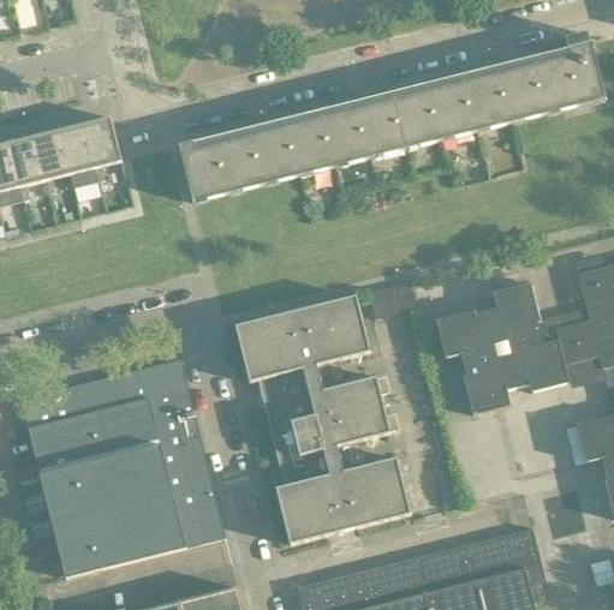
[(192,201),(194,201),(604,97),(590,41),(589,41),(585,31),(553,40),(558,57),(216,142),(215,136),(180,144),(178,144),(192,201)]
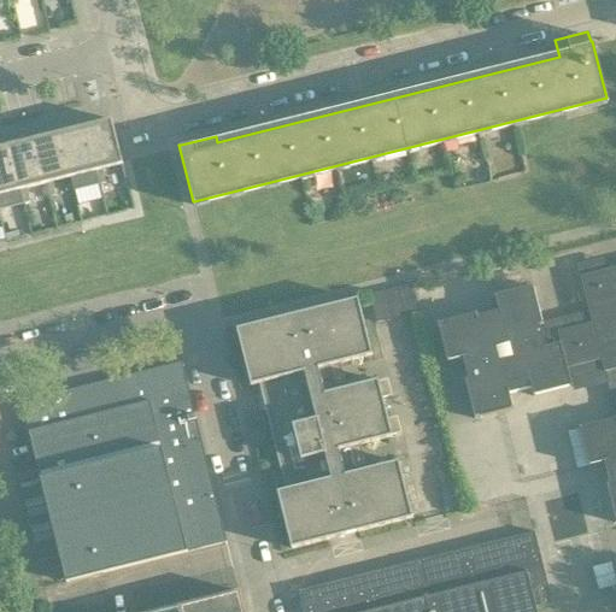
[(121,160),(110,116),(82,122),(94,168),(98,181),(105,178),(101,165),(121,160)]
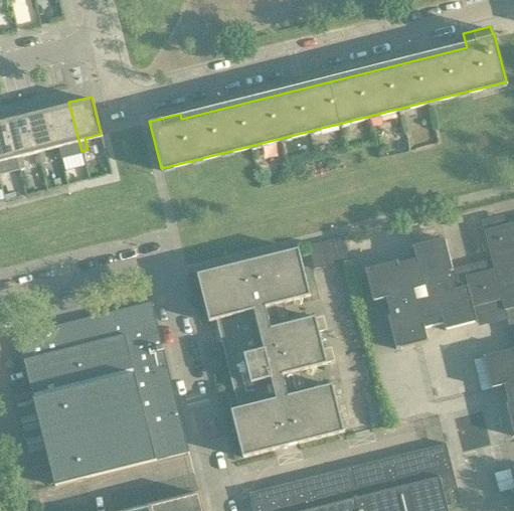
[(78,140),(68,102),(48,108),(57,145),(60,156),(66,155),(63,143),(78,140)]
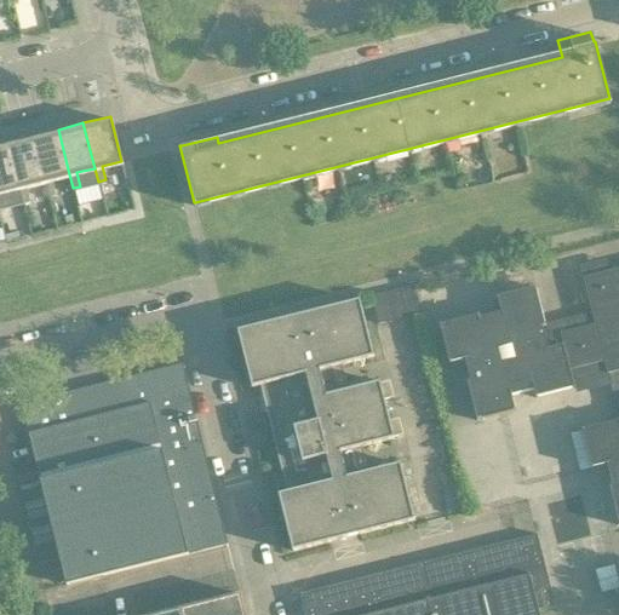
[(69,174),(58,130),(33,136),(44,180),(47,194),(55,193),(51,179),(69,174)]
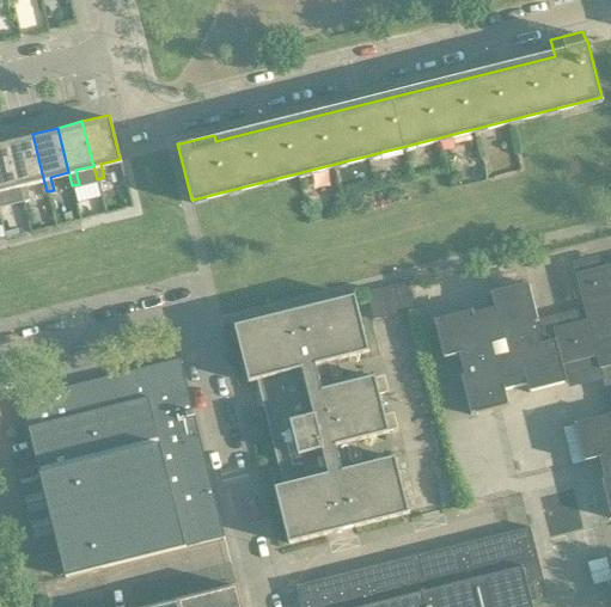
[(43,178),(32,134),(7,140),(22,198),(29,196),(25,183),(43,178)]
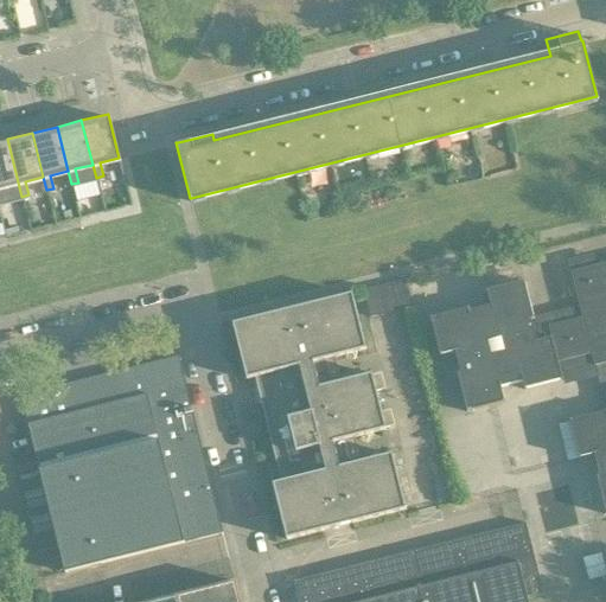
[(7,139),(0,140),(0,202),(21,197),(7,139)]
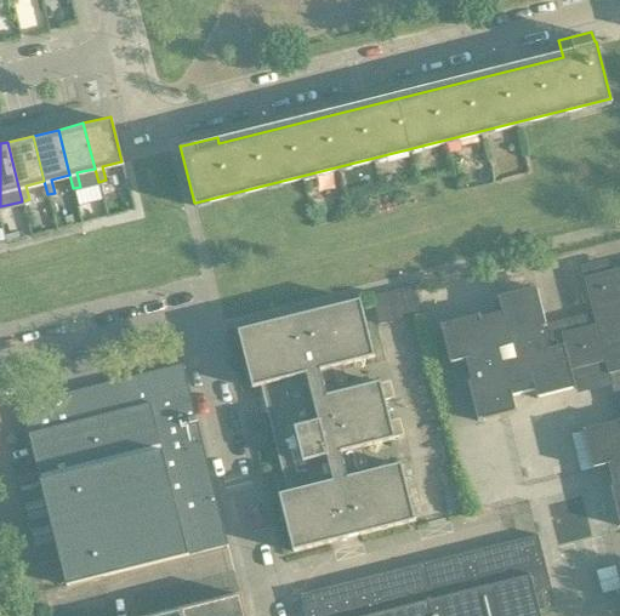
[(619,264),(582,274),(591,309),(545,321),(535,284),(496,294),(501,309),(479,315),(478,312),(439,321),(449,360),(465,355),(471,377),(467,378),(477,418),(516,408),(511,392),(533,387),(535,395),(574,385),(575,389),(609,381),(619,417),(581,427),(591,466),(607,461),(613,483),(609,484),(619,523),(619,522),(619,370),(619,368),(619,264)]
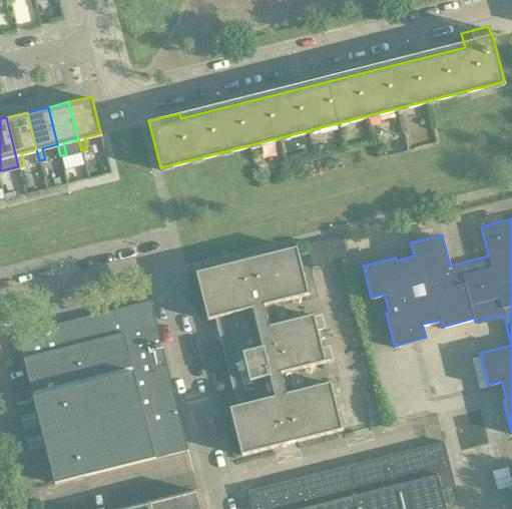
[(325,360),(313,313),(287,320),(282,299),(308,293),(297,245),(195,271),(207,318),(214,316),(236,404),(229,406),(240,453),(342,428),(330,381),(304,388),(299,367),(325,360)]
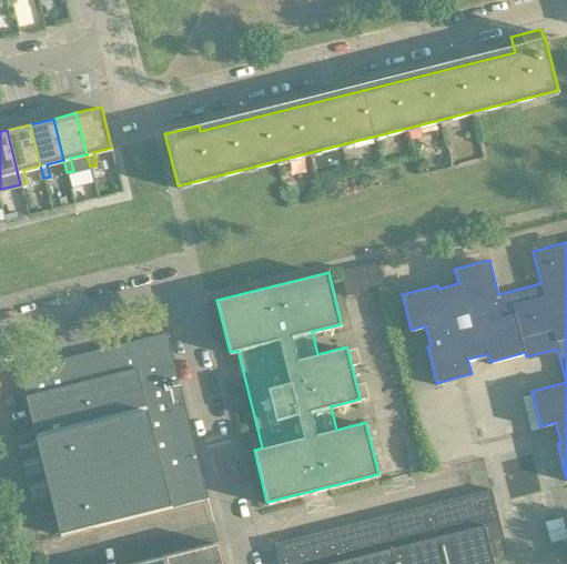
[(166,330),(139,338),(141,348),(99,359),(95,348),(18,368),(60,533),(208,496),(166,330)]
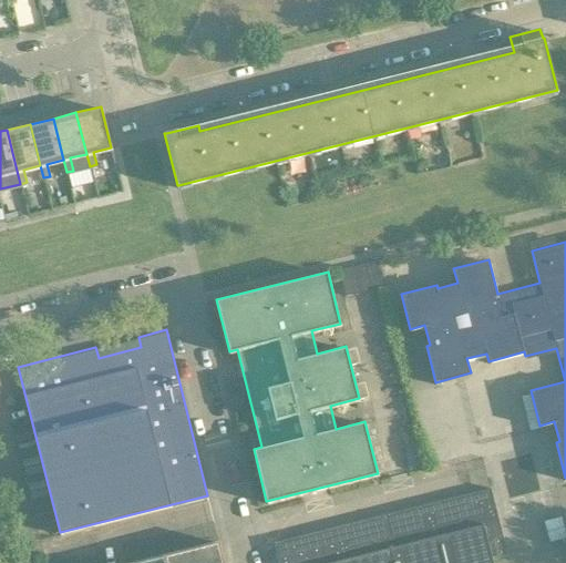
[(492,562),(492,558),(505,553),(505,554),(506,554),(490,485),(489,485),(489,487),(382,513),(382,512),(381,513),(274,541),(274,540),(273,540),(278,562),(492,562)]
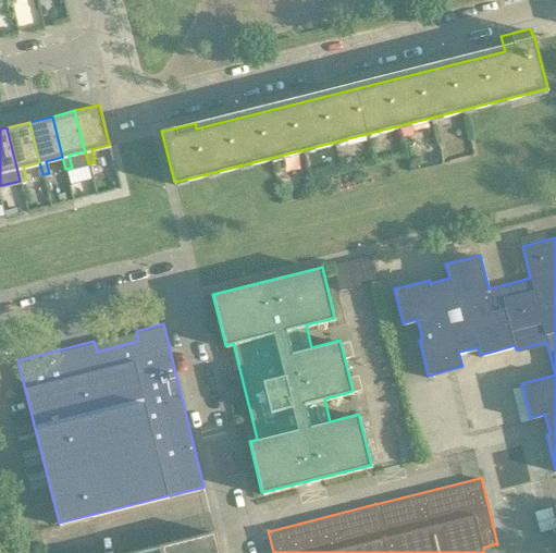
[(551,505),(534,510),(540,529),(555,526),(551,505)]
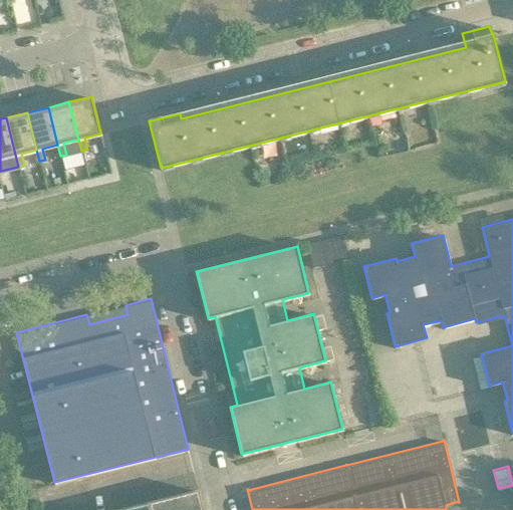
[(203,509),(198,489),(146,502),(113,509),(203,509)]
